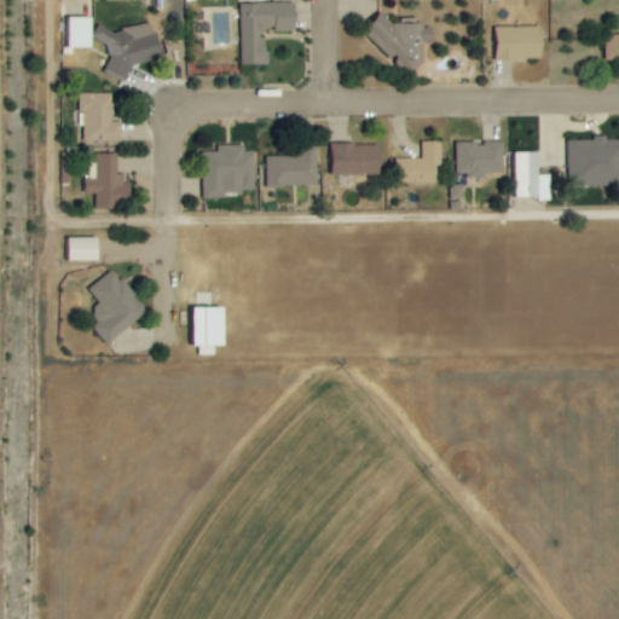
[(241,67),(266,65),(266,32),(296,32),(296,4),(241,5),(241,67)]
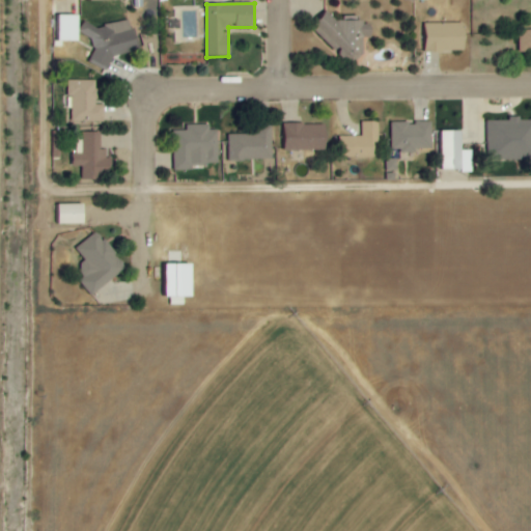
[(80,16),(56,16),(56,42),(80,42),(80,16)]
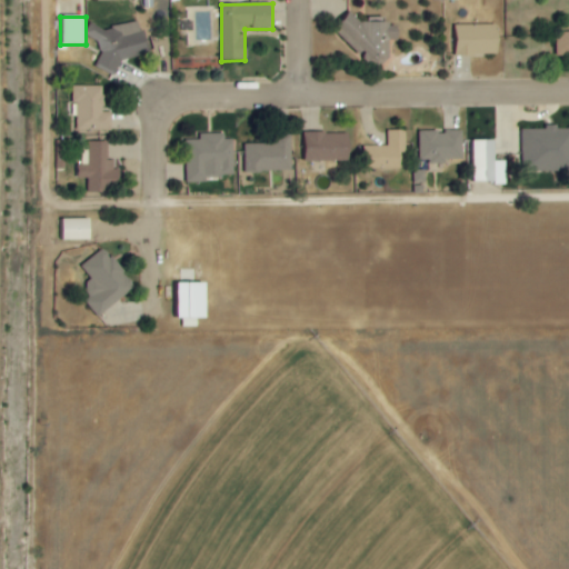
[(148,56),(141,21),(89,31),(90,40),(97,39),(103,72),(119,69),(118,61),(148,56)]
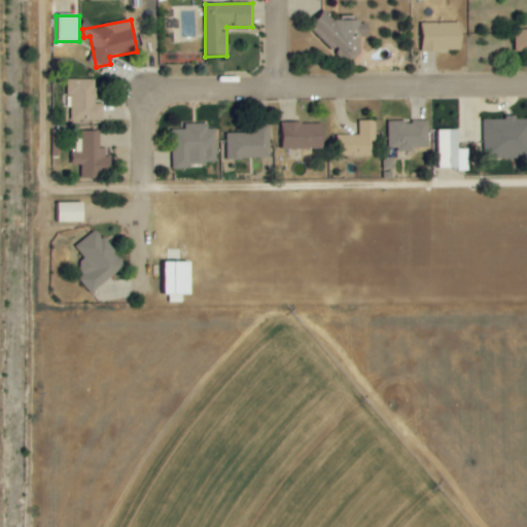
[(326,29),(326,50),(339,49),(339,59),(351,59),(351,38),(369,38),(369,21),(320,22),(320,29),(326,29)]
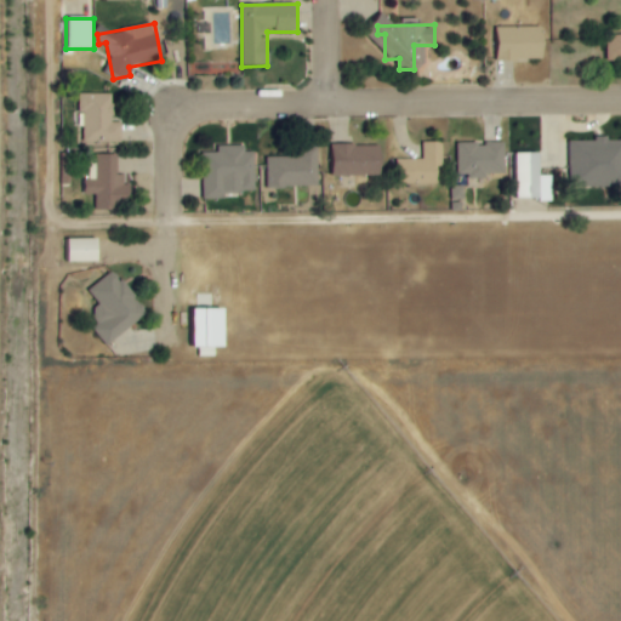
[(497,27),(497,61),(545,62),(545,28),(497,27)]
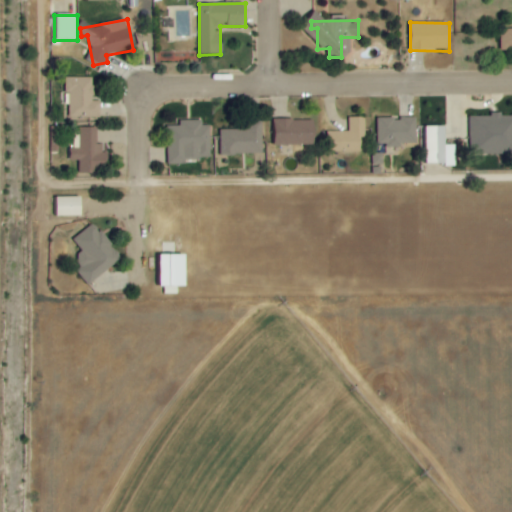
[(511,28),(500,29),(501,51),(511,50),(511,28)]
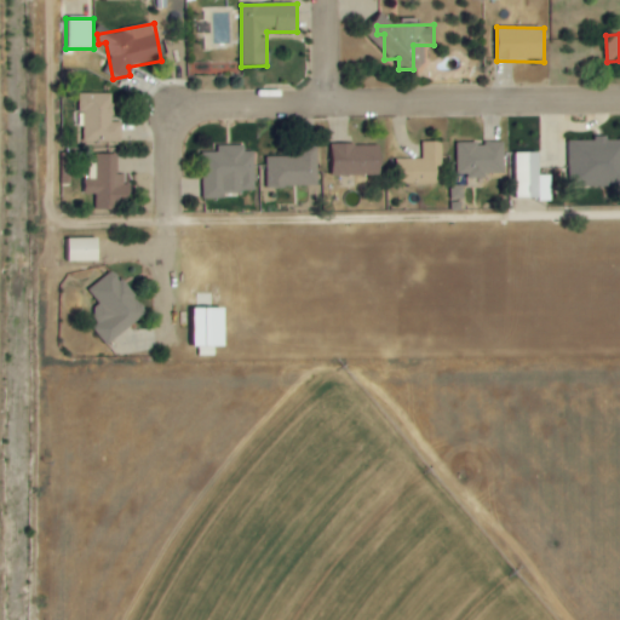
[(114,95),(80,95),(80,113),(85,113),(84,142),(122,143),(122,122),(114,122),(114,95)]
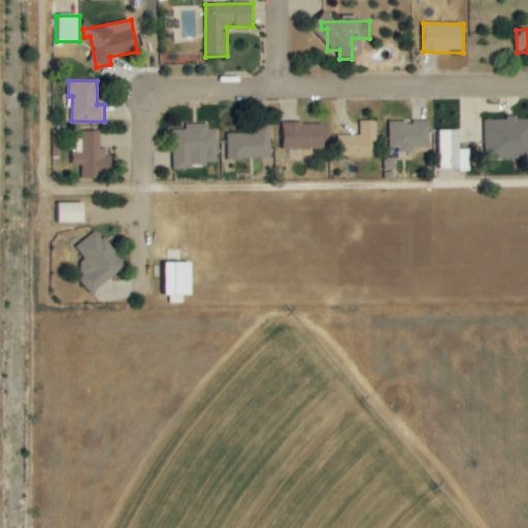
[(527,119),(485,120),(486,160),(527,159),(527,119)]
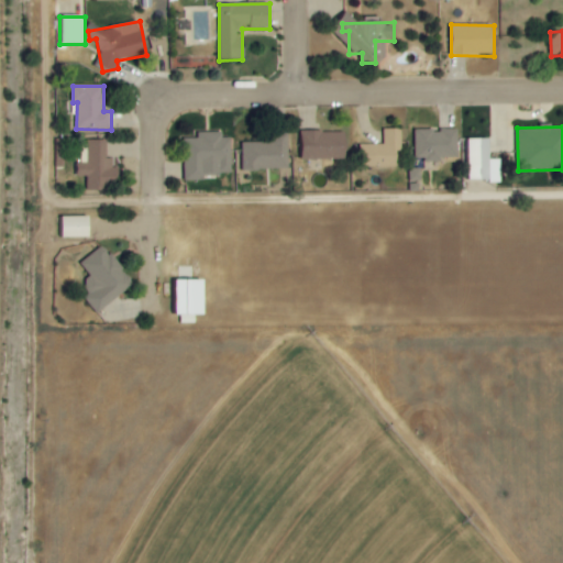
[(400,130),(385,129),(384,145),(361,145),(361,167),(399,168),(400,130)]
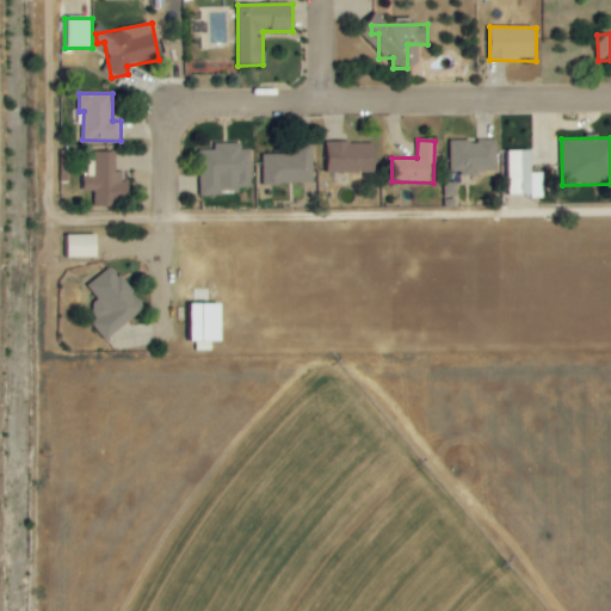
[(497,141),(450,142),(450,174),(497,173),(497,141)]
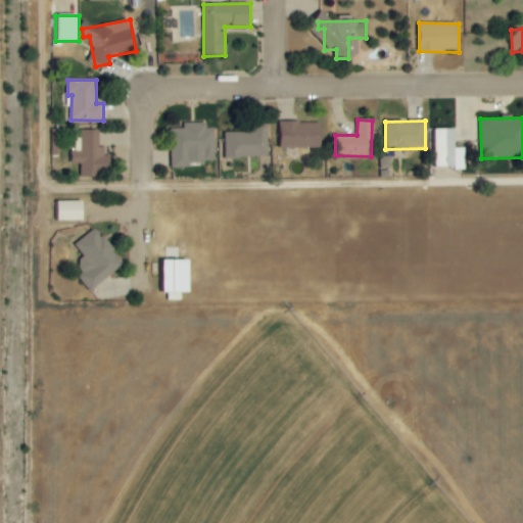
[(282,148),(322,148),(322,123),(281,123),(282,148)]
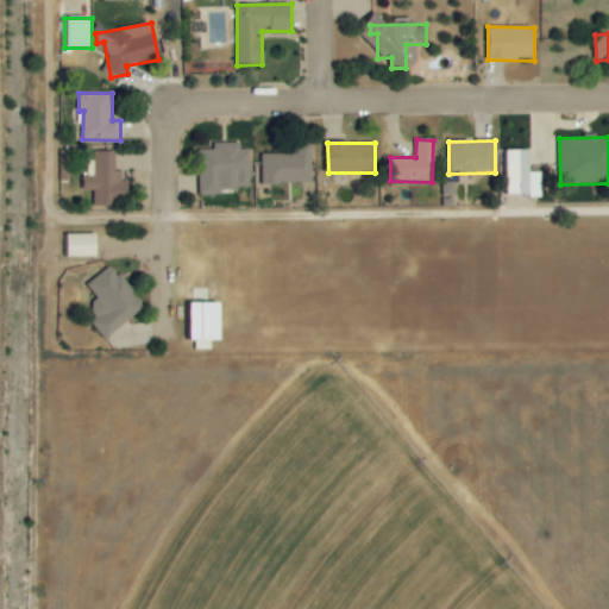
[(251,192),(250,145),(214,145),(214,151),(199,151),(200,192),(251,192)]
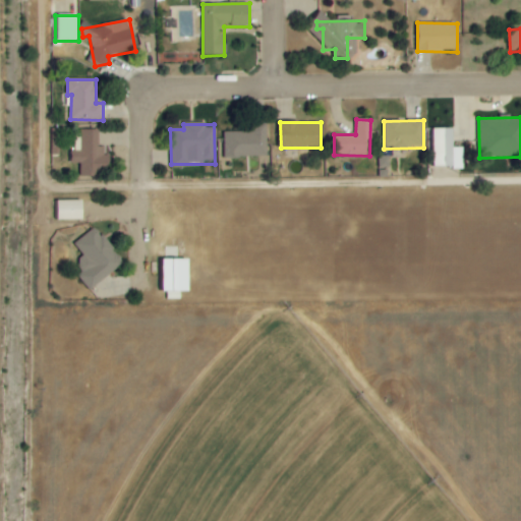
[(268,157),(267,124),(250,124),(250,132),(224,133),(225,158),(268,157)]
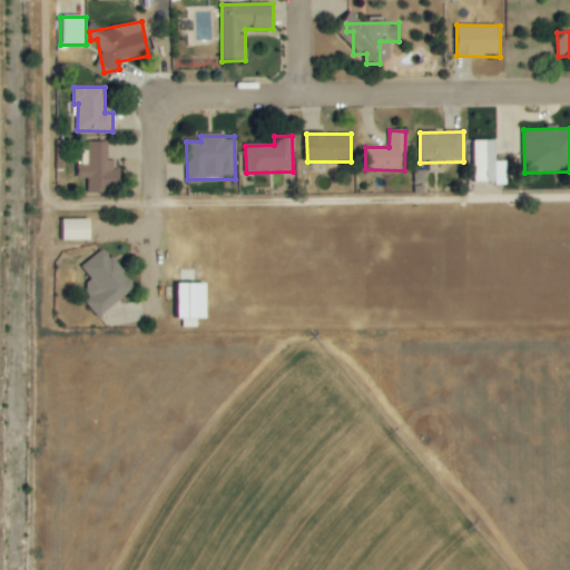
[(109,143),(88,143),(88,166),(79,166),(79,178),(89,179),(88,192),(117,192),(118,160),(108,160),(109,143)]
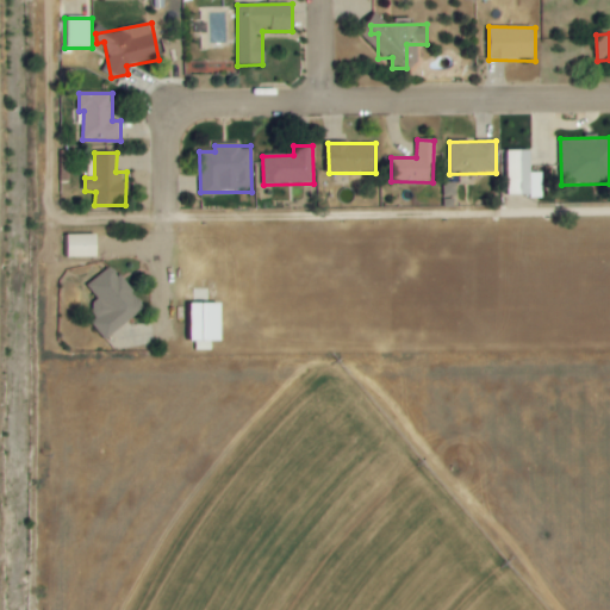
[(98,235),(68,235),(68,257),(98,257),(98,235)]
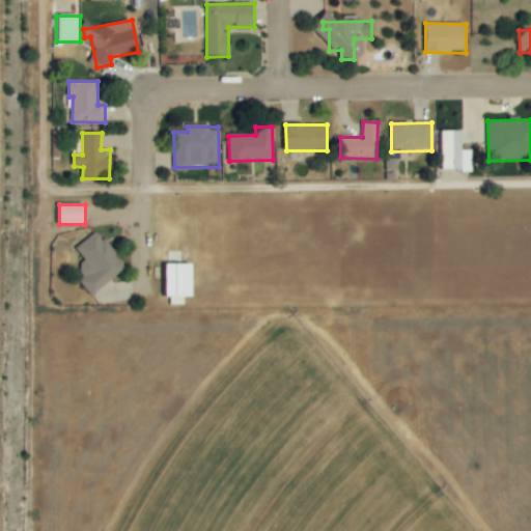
[(92,297),(127,268),(95,232),(76,250),(89,266),(81,273),(85,277),(79,282),(92,297)]
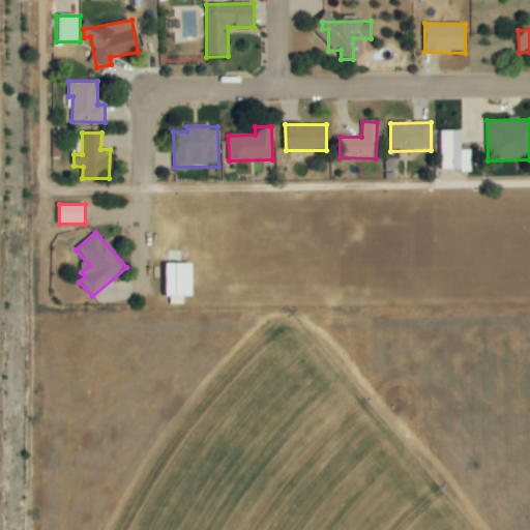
[(194,265),(163,264),(162,297),(194,298),(194,265)]
